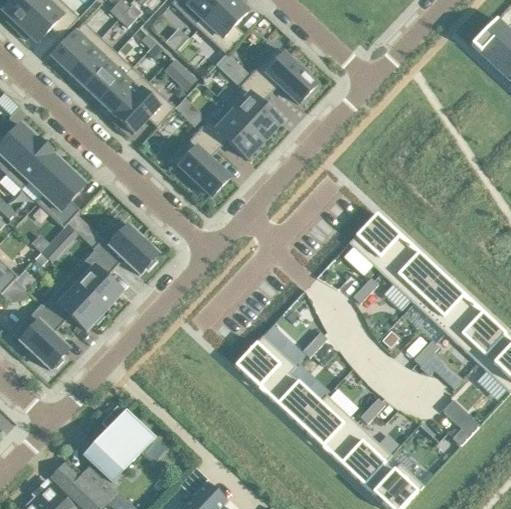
[(9,0),(1,9),(9,17),(5,20),(15,29),(42,0),(9,0)]
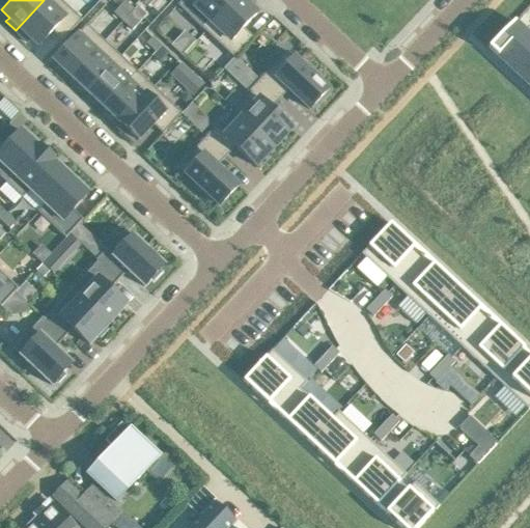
[(44,0),(16,30),(26,39),(29,36),(37,44),(51,28),(61,38),(81,18),(61,0),(44,0)]
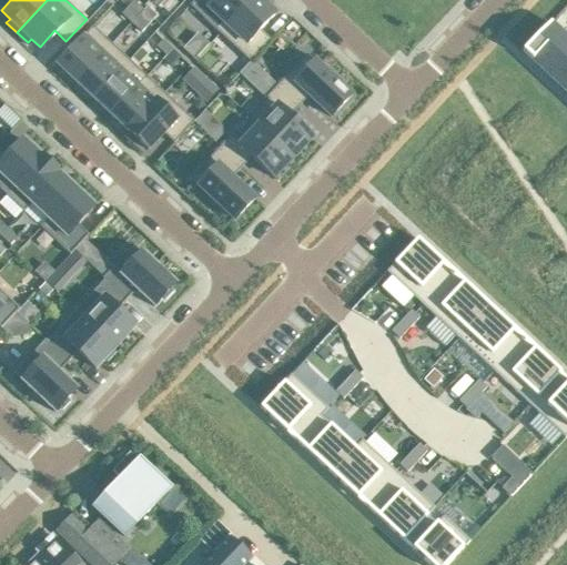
[(131,0),(127,6),(137,14),(142,8),(133,0),(131,0)]
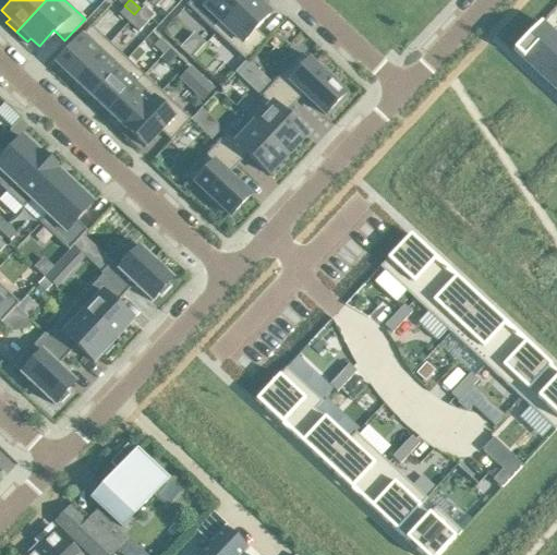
[(188,0),(185,3),(215,31),(243,0),(188,0)]
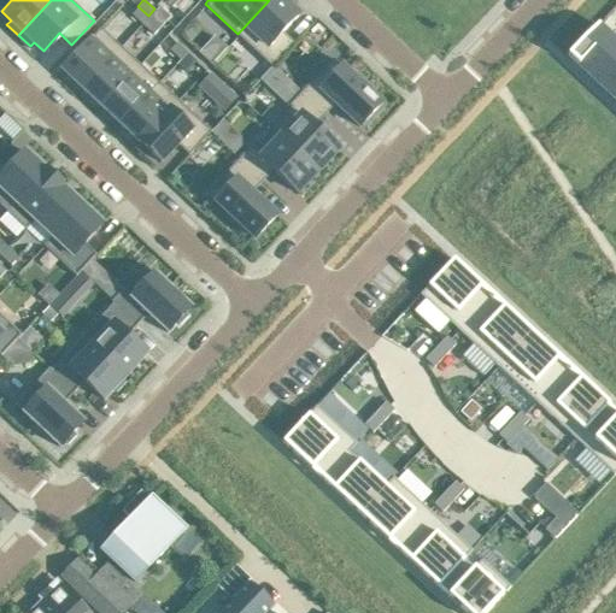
[(269,0),(238,34),(270,65),(293,41),(281,30),(298,12),(288,4),(291,0),(269,0)]
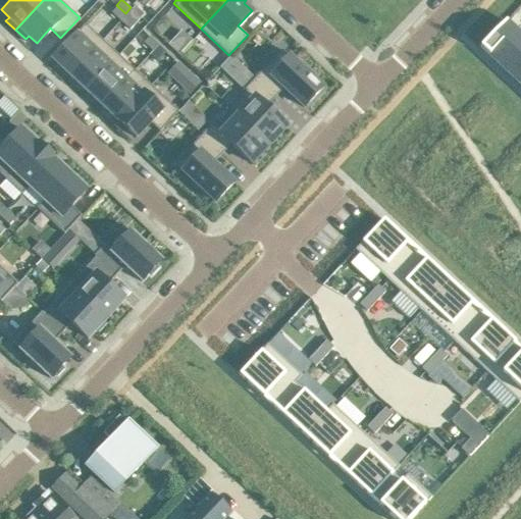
[(131,7),(125,13),(135,21),(143,12),(134,4),(131,7)]
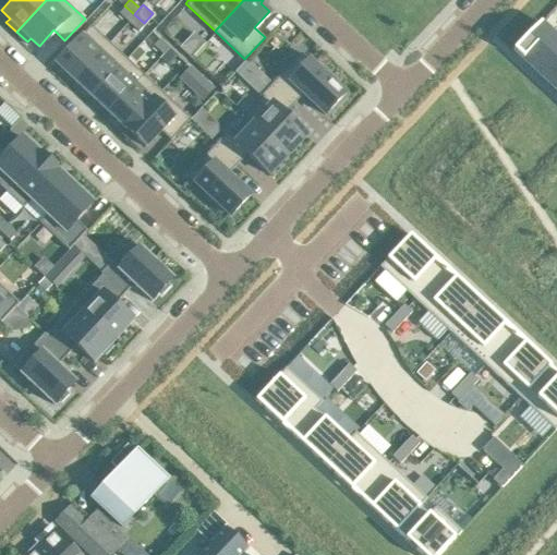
[(124,5),(118,12),(128,21),(134,14),(124,5)]
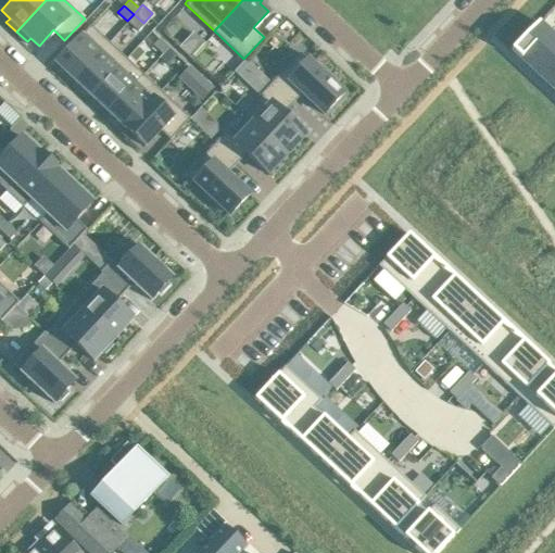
[(134,14),(127,21),(137,29),(143,23),(134,14)]
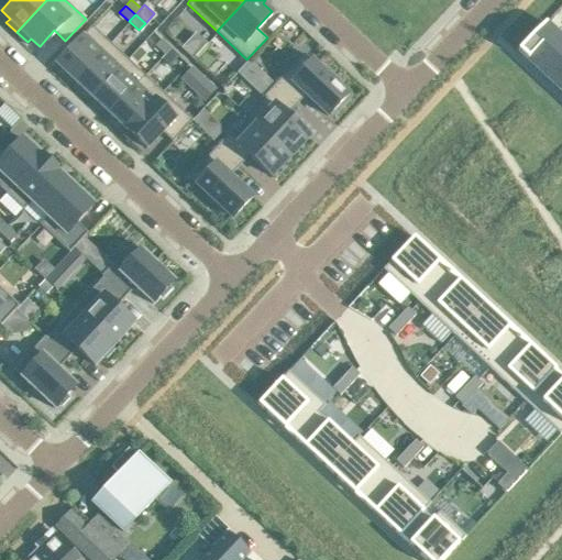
[(528,37),(517,50),(535,66),(561,36),(561,35),(544,20),(528,37)]
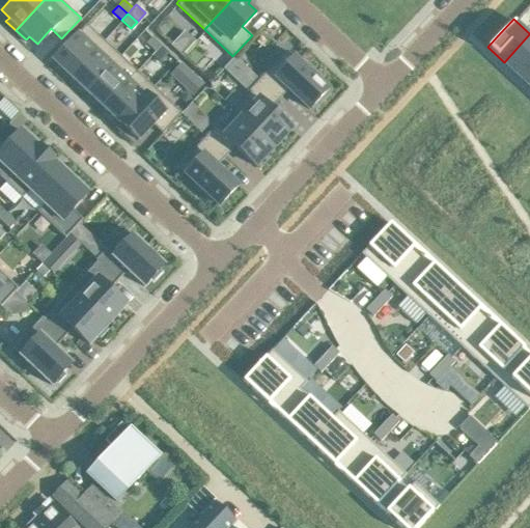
[(85,22),(52,57),(70,75),(104,38),(85,22)]
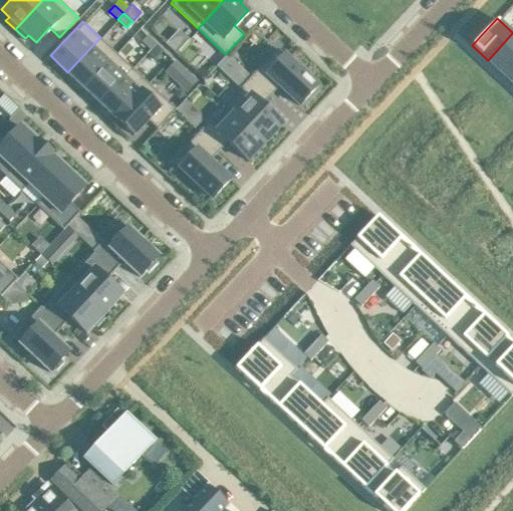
[(512,33),(488,60),(504,75),(512,65),(512,33)]
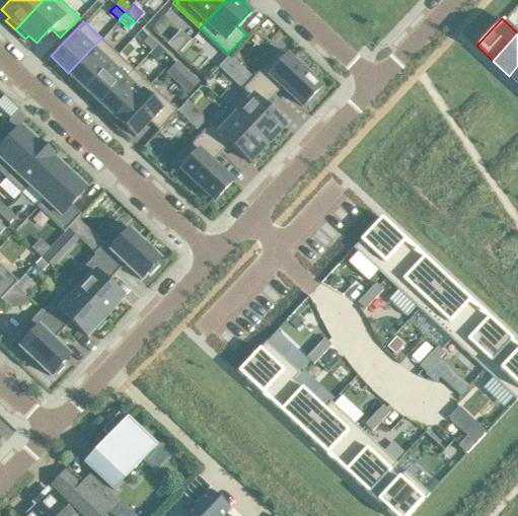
[(147,34),(142,41),(151,49),(156,43),(147,34)]
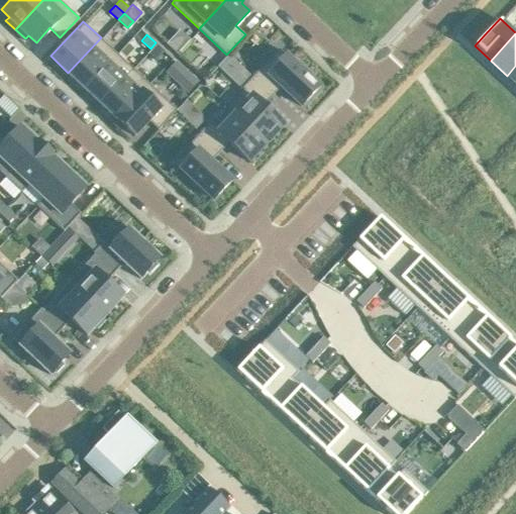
[(101,37),(68,73),(84,87),(116,53),(101,37)]
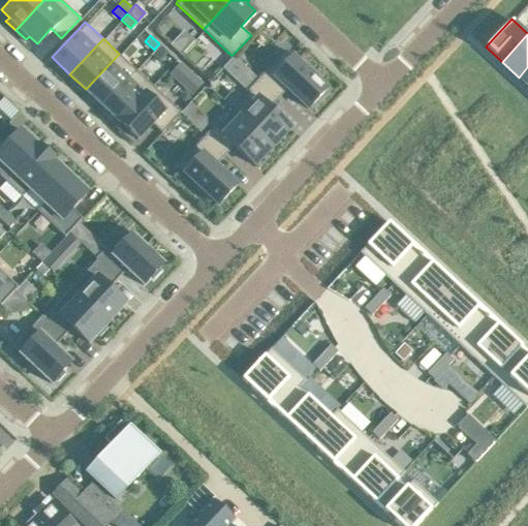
[(284,48),(257,78),(277,96),(286,87),(307,106),(325,87),(315,78),(318,74),(305,62),(303,65),(284,48)]
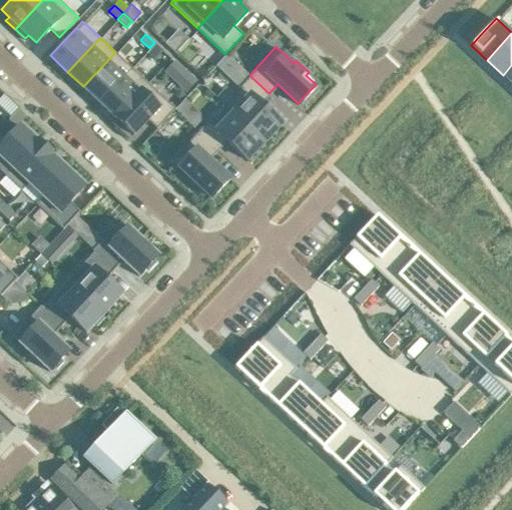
[(115,52),(83,86),(99,101),(131,67),(115,52)]
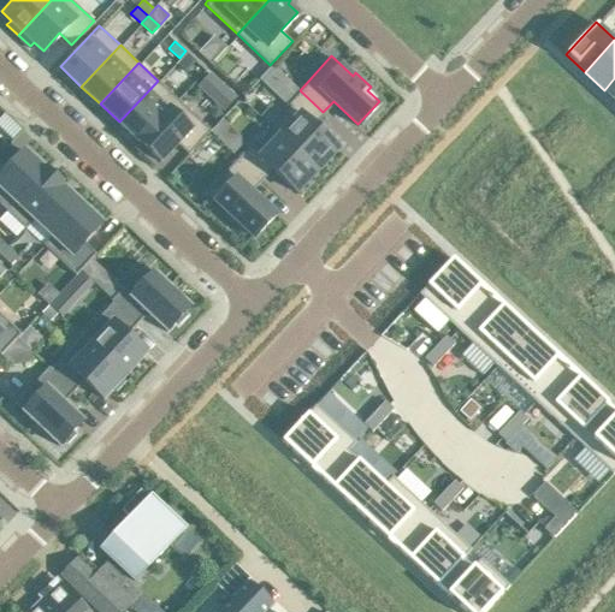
[(271,64),(259,78),(267,85),(279,72),(271,64)]
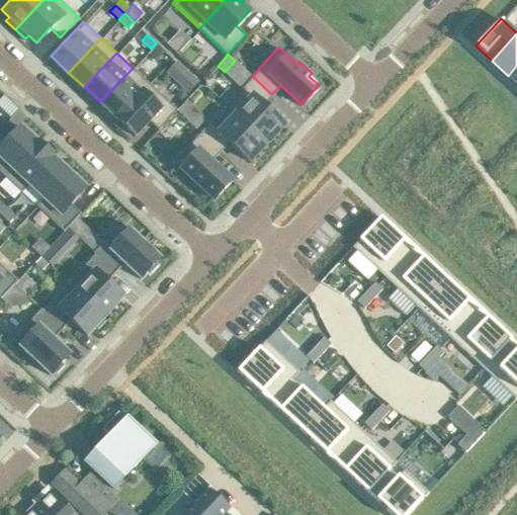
[(516,66),(508,76),(516,84),(516,66)]
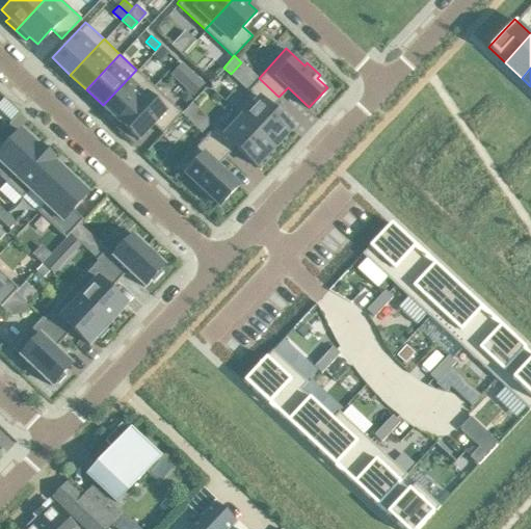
[(136,70),(103,105),(120,121),(153,85),(136,70)]
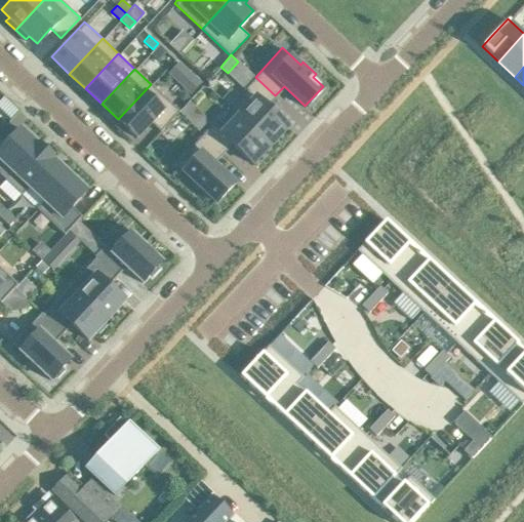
[(247,89),(230,108),(233,111),(234,110),(270,144),(287,125),(267,106),(275,95),(255,77),(245,87),(247,89)]
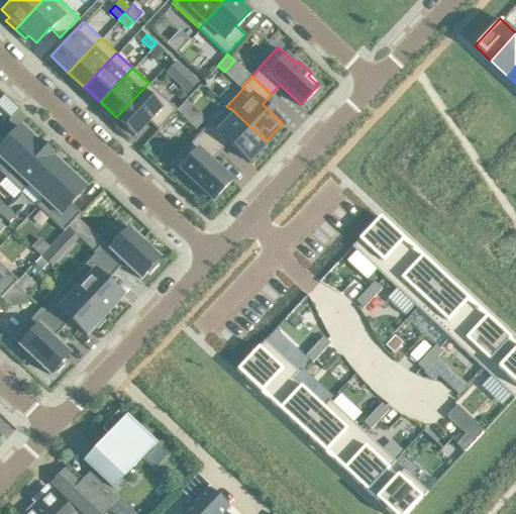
[(148,83),(116,117),(133,133),(147,119),(158,128),(176,108),(148,83)]
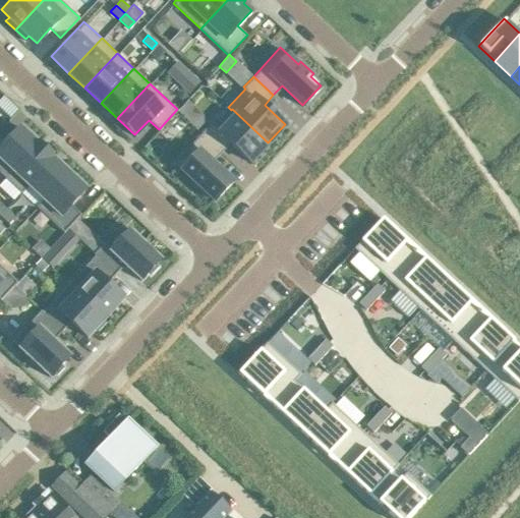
[(211,121),(200,132),(221,152),(229,141),(250,161),(268,142),(232,109),(231,110),(216,126),(211,121)]
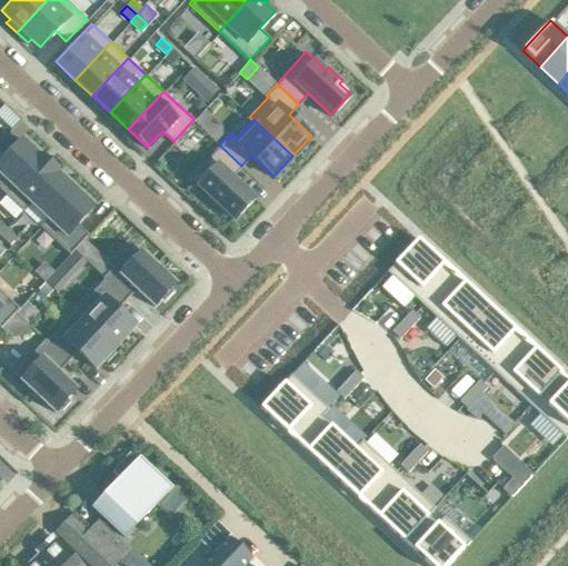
[(0,188),(5,192),(40,155),(38,152),(40,149),(32,142),(30,145),(22,138),(6,156),(0,150),(0,188)]
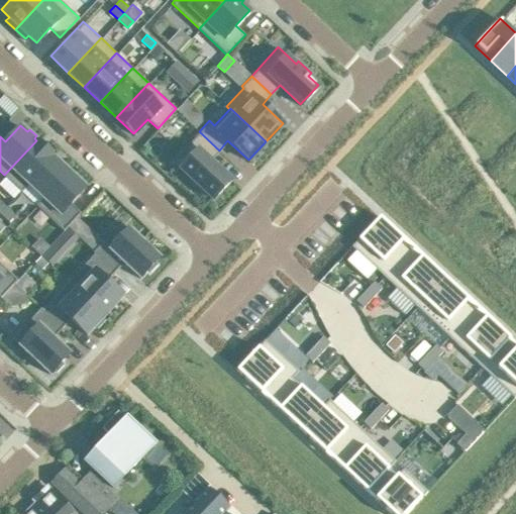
[(199,131),(172,160),(190,177),(187,179),(200,191),(202,189),(212,198),(230,179),(210,160),(219,150),(199,131)]
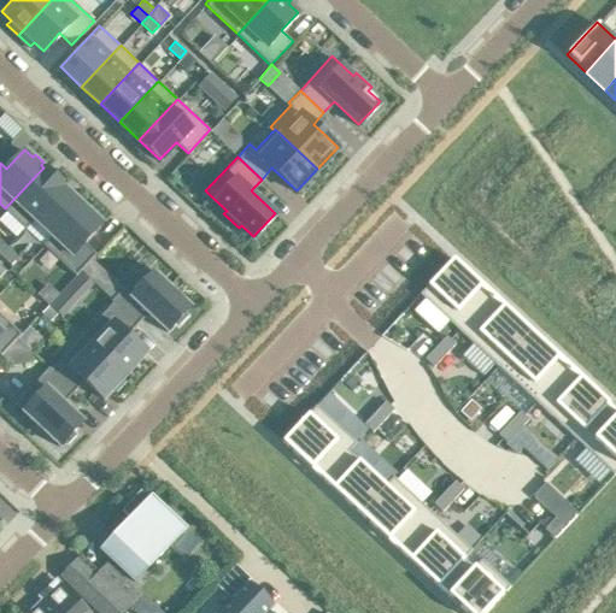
[(33,218),(63,186),(44,168),(5,208),(24,228),(33,219),(33,218)]
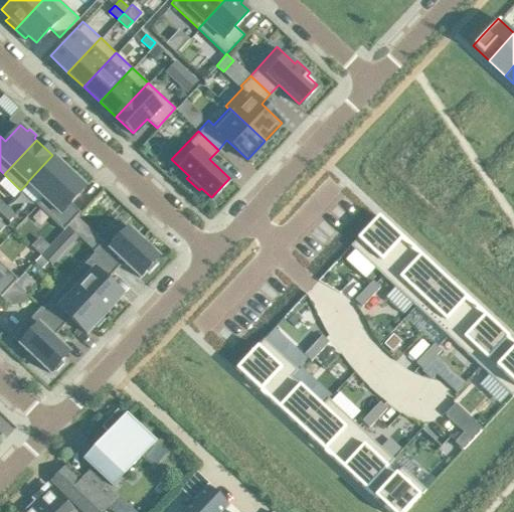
[(42,197),(68,170),(52,155),(27,182),(27,183),(42,196),(42,197)]
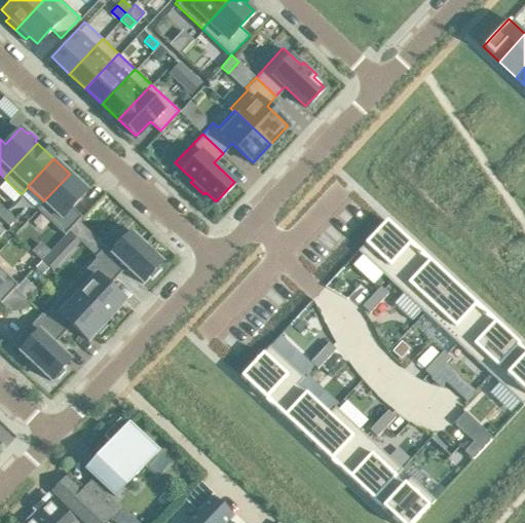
[(72,176),(70,174),(43,201),(43,200),(36,208),(64,234),(81,215),(71,206),(86,189),(79,183),(81,180),(74,173),(72,176)]
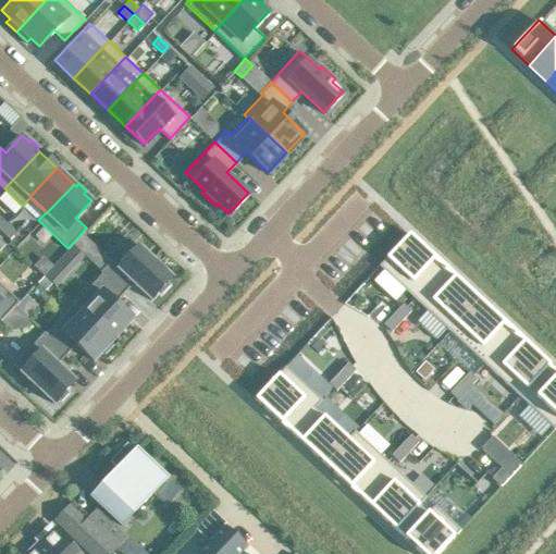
[(7,221),(0,228),(0,230),(9,237),(15,230),(7,221)]
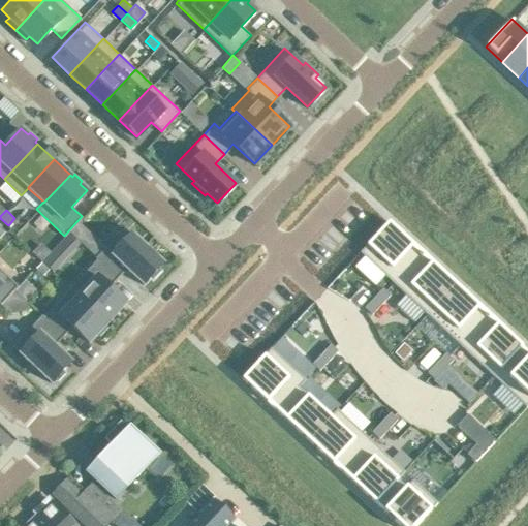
[(387,220),(359,251),(393,282),(422,251),(387,220)]
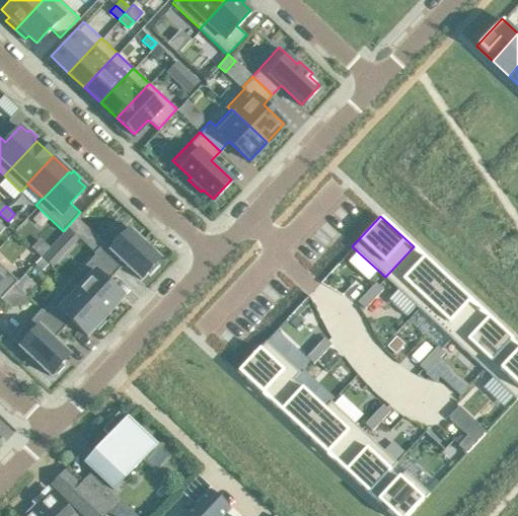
[(159,256),(122,221),(92,252),(94,253),(94,252),(115,272),(124,263),(140,278),(148,269),(150,271),(157,264),(154,262),(159,256)]
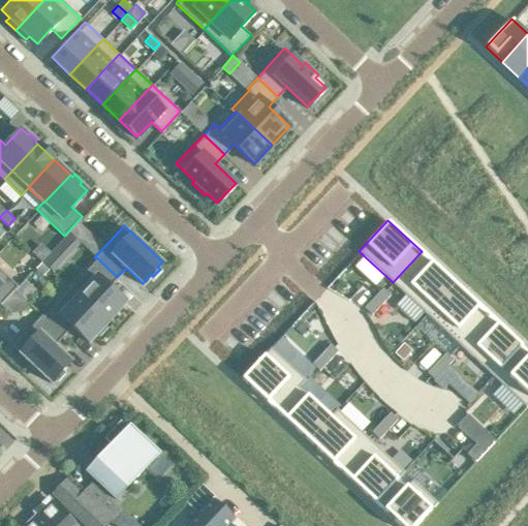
[(68,231),(59,242),(70,253),(81,242),(68,231)]
